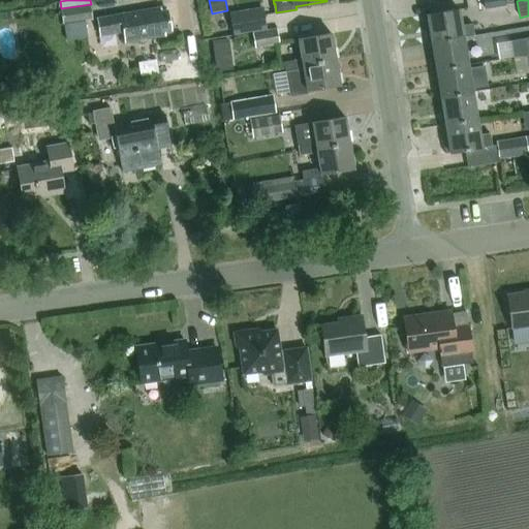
[(91,4),(61,8),(63,25),(64,25),(67,41),(87,38),(85,22),(93,20),(92,9),(91,4)]
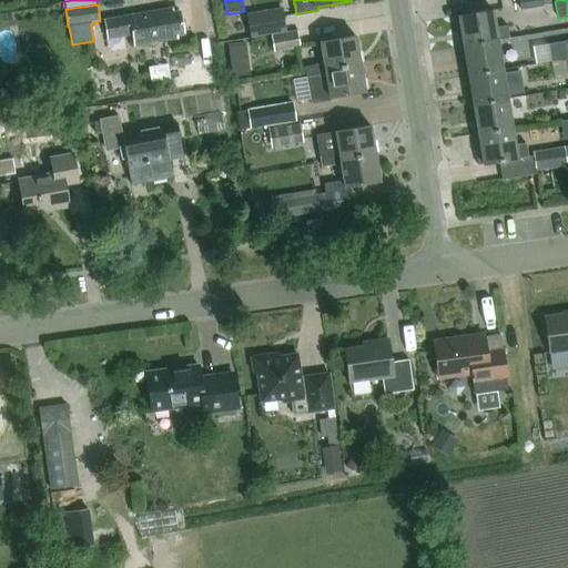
[(251,38),(287,32),(283,7),(246,13),(251,38)]
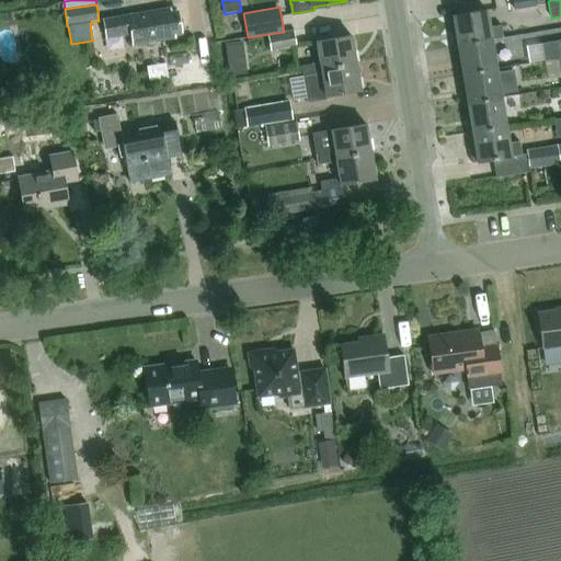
[(171,8),(103,19),(106,39),(129,36),(132,46),(147,44),(149,46),(156,45),(157,43),(178,39),(176,34),(183,33),(180,11),(172,12),(171,8)]
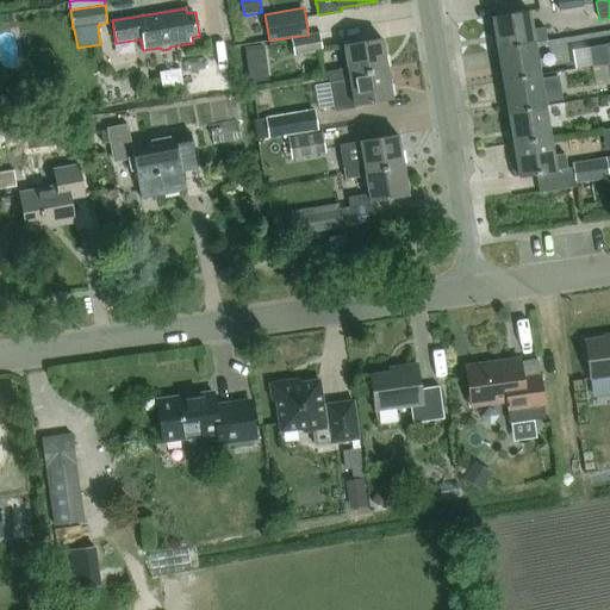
[(497,35),(490,36),(493,50),(499,49),(536,42),(547,41),(546,27),(535,30),(531,10),(495,16),(497,35)]
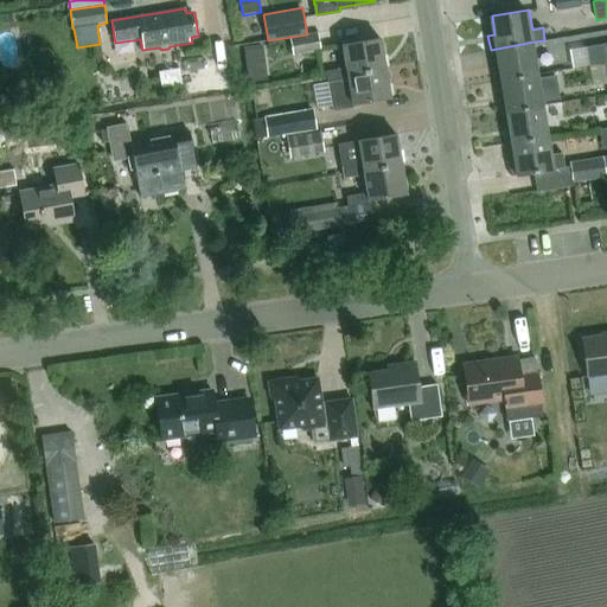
[(319,33),(292,37),(294,55),(321,51),(319,33)]
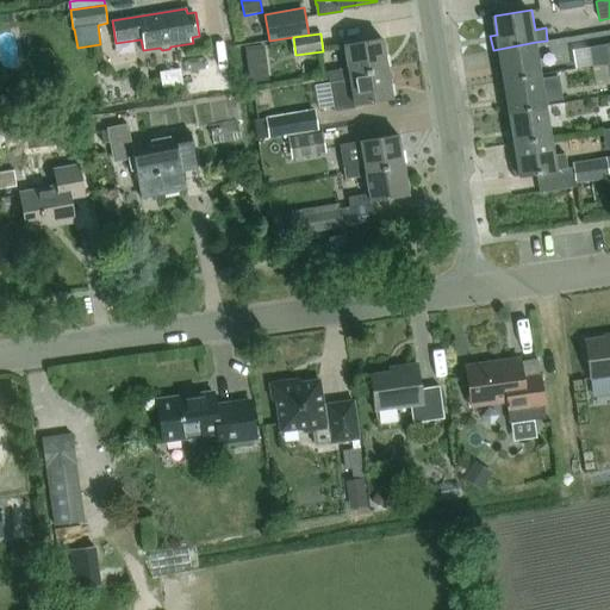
[(350,74),(388,68),(384,38),(346,45),(350,68),(328,72),(330,82),(352,79),(350,74)]
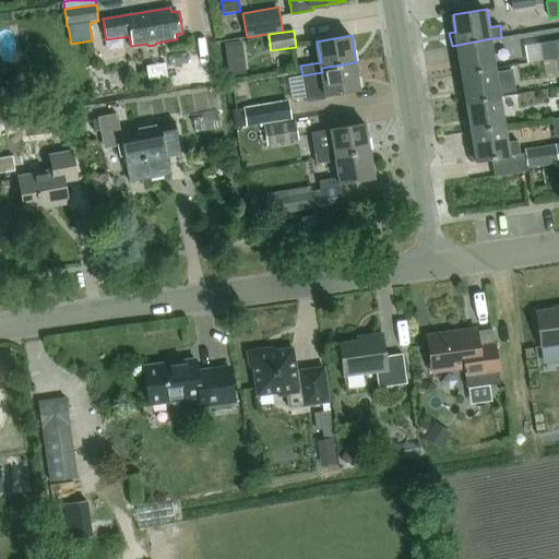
[(460,61),(454,62),(456,75),(462,74),(462,73),(497,68),(491,38),(458,45),(460,61)]
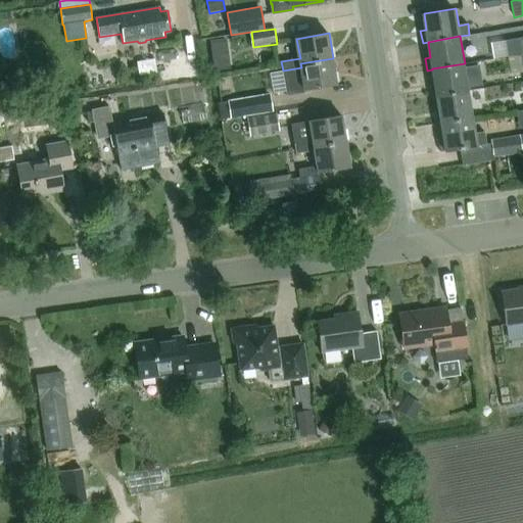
[(226,39),(209,41),(211,54),(227,52),(226,39)]
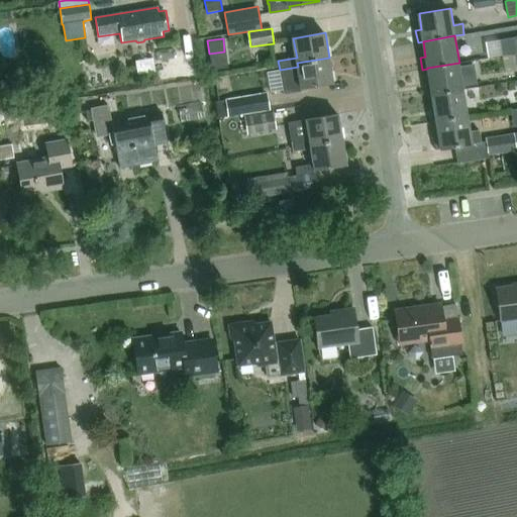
[(512,38),(499,40),(501,56),(502,56),(514,54),(512,38)]
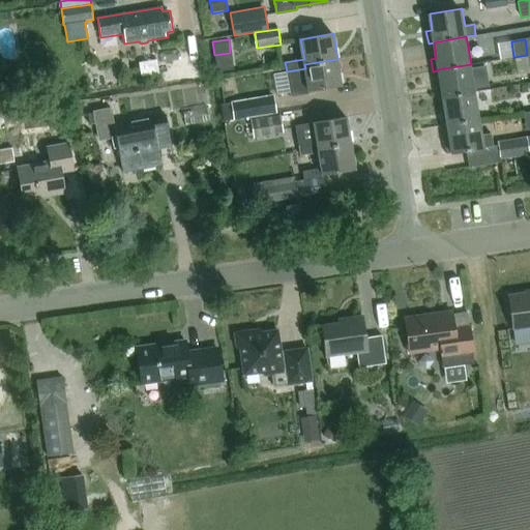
[(178,51),(160,53),(162,63),(179,61),(178,51)]
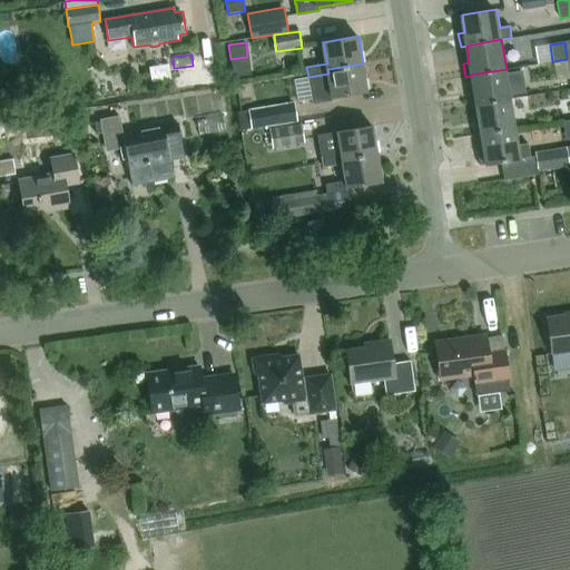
[(557,78),(569,76),(569,58),(567,59),(553,61),(557,78)]
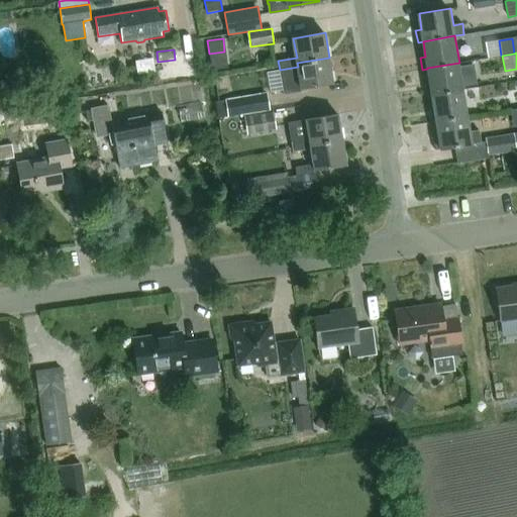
[(284,95),(303,92),(303,89),(333,84),(329,58),(297,63),(298,67),(280,70),(284,95)]
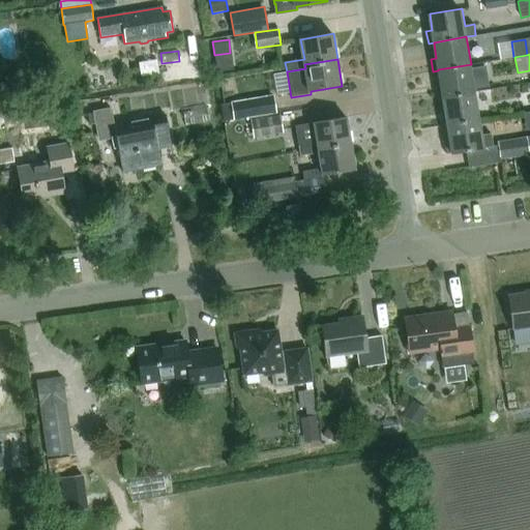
[(441,85),(436,86),(438,99),(443,98),(476,93),(471,64),(438,69),(438,70),(441,85)]
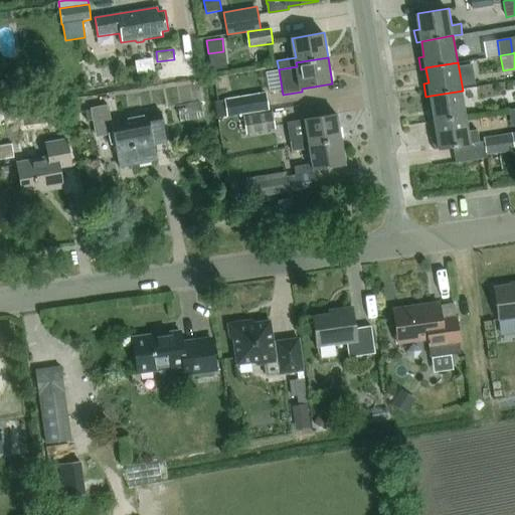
[(18,70),(4,75),(10,88),(23,82),(18,70)]
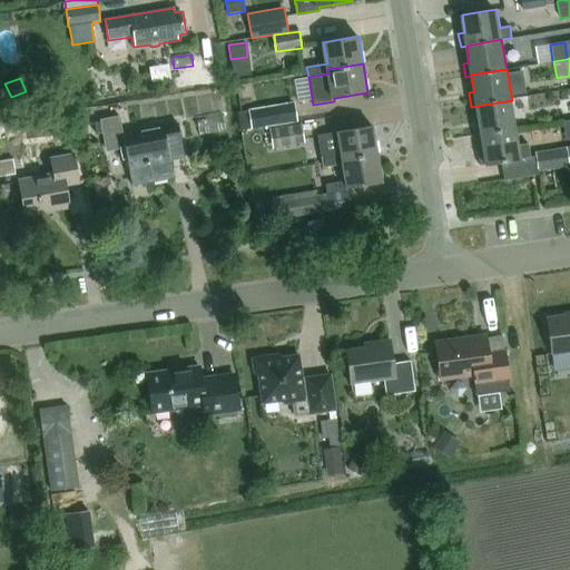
[(479,121),(473,123),(475,136),(482,135),(517,128),(512,100),(477,106),(479,121)]
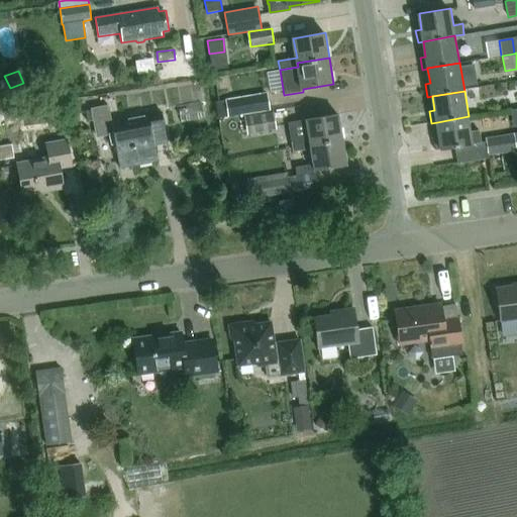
[(226,99),(226,101),(229,114),(229,116),(270,109),(268,92),(226,99)]
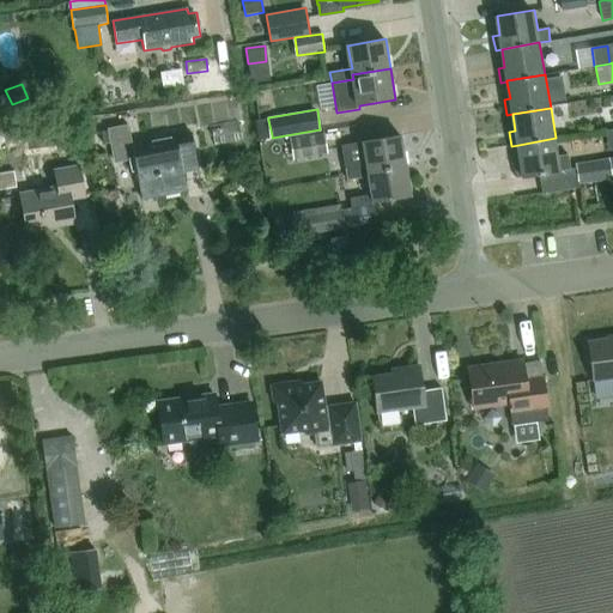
[(255,122),(258,138),(259,138),(272,135),(268,120),(260,121),(255,122)]
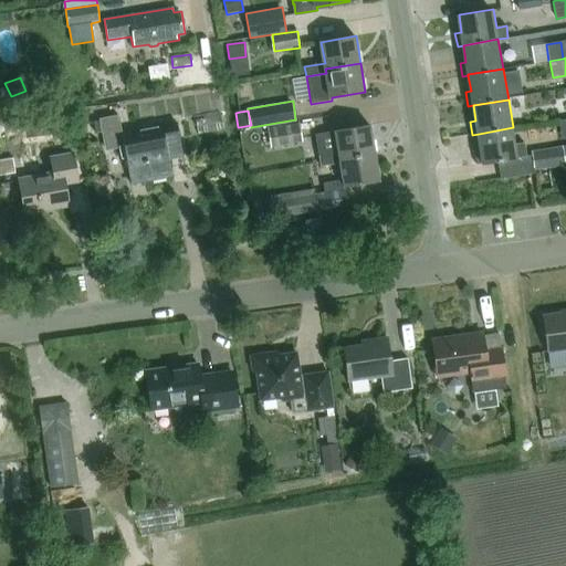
[(101,121),(94,122),(96,134),(103,132),(106,149),(119,147),(125,146),(127,158),(132,182),(174,175),(168,150),(182,148),(177,121),(122,132),(118,115),(101,118),(101,121)]
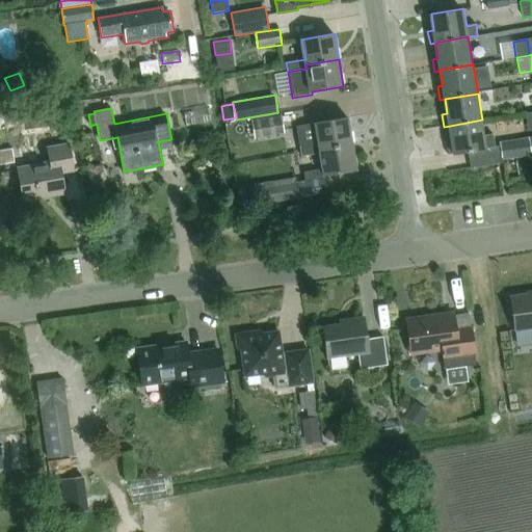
[(253,121),(256,138),(286,133),(283,115),(253,121)]
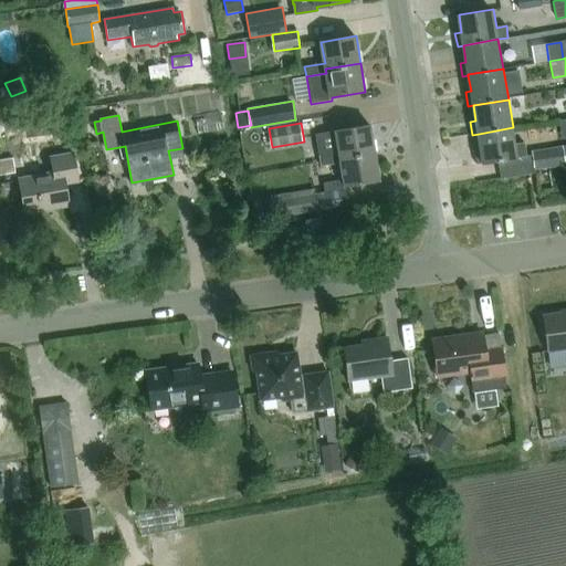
[(341,158),(375,153),(370,124),(335,130),(339,154),(320,157),(321,166),(341,163),(341,158)]
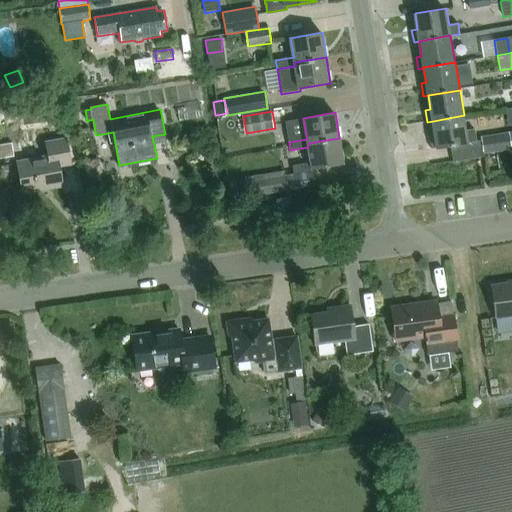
[(435,135),(430,136),(432,149),(469,142),(476,141),(474,129),(467,131),(464,115),(433,121),(435,135)]
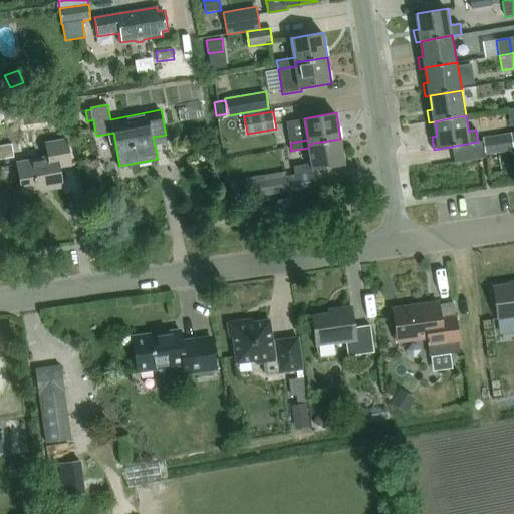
[(485,154),(513,149),(513,132),(483,137),(485,154)]
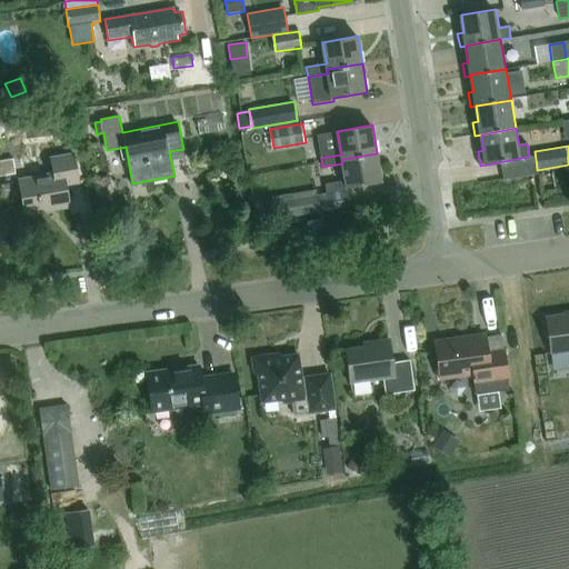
[(68,182),(80,180),(75,153),(51,158),(53,172),(19,178),(25,213),(71,206),(68,182)]
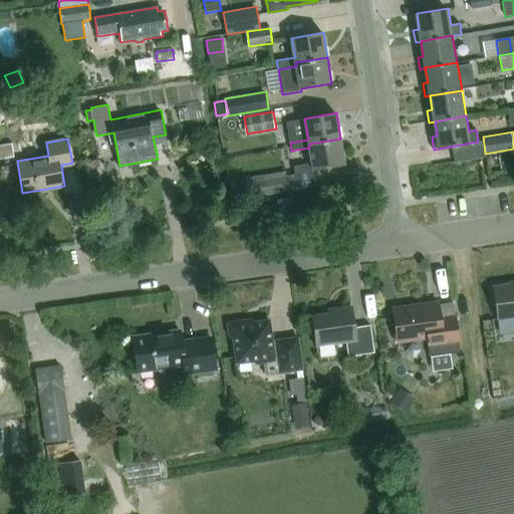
[(314,169),(345,164),(340,139),(309,144),(309,148),(312,164),(294,167),(295,176),(314,173),(314,169)]
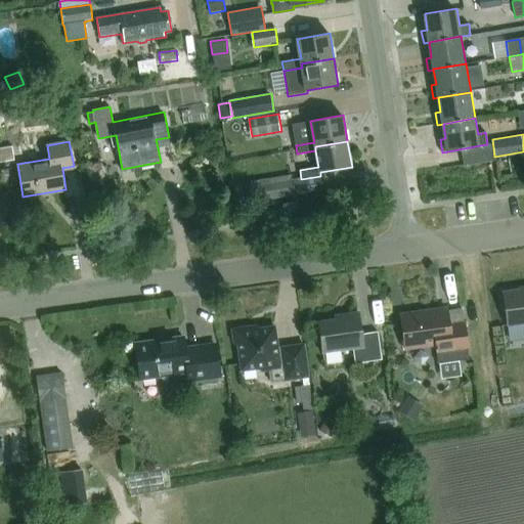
[(11,146),(2,147),(4,161),(13,160),(11,146)]
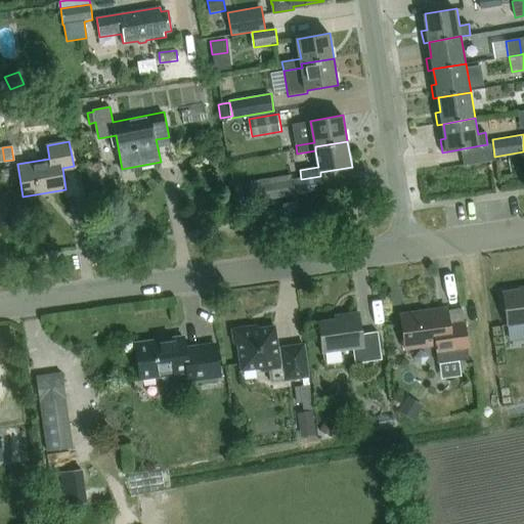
[(291,176),(248,182),(251,206),(266,204),(266,201),(270,200),(270,201),(296,197),(296,194),(294,180),(293,178),(292,179),(291,176)]
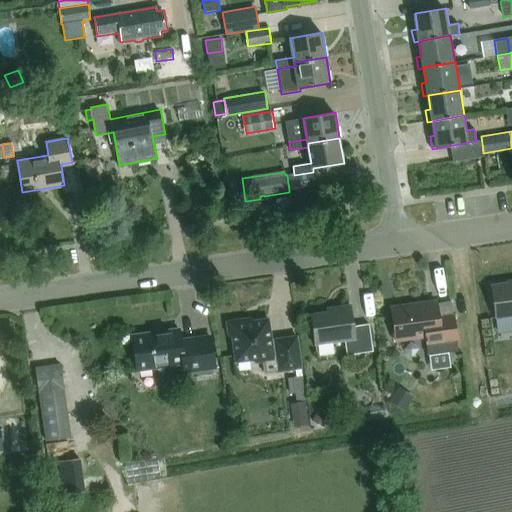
[(496,316),(511,313),(511,280),(491,284),(496,316)]
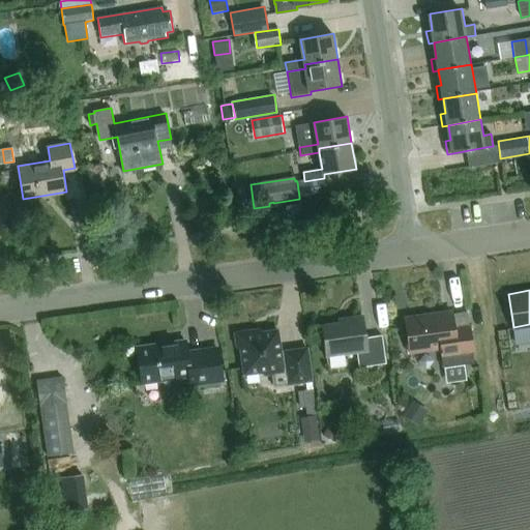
[(443,363),(474,359),(469,325),(454,328),(452,310),(405,317),(410,350),(441,346),(443,363)]
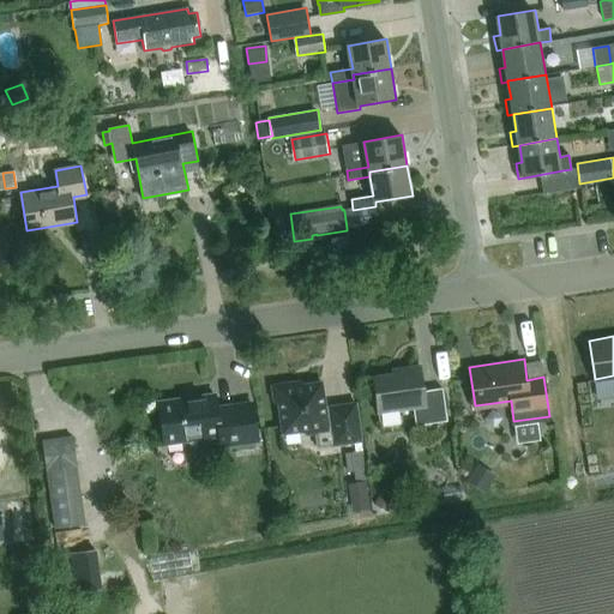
[(416,425),(449,420),(443,387),(425,391),(421,363),(403,366),(403,371),(373,374),(379,414),(414,408),(416,425)]
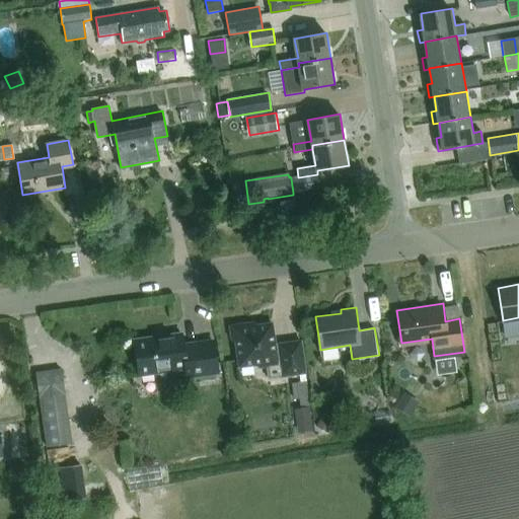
[(270,377),(305,372),(301,340),(276,344),(273,321),(248,325),(244,323),(230,325),(232,339),(235,341),(239,366),(255,364),(258,366),(268,365),(270,377)]
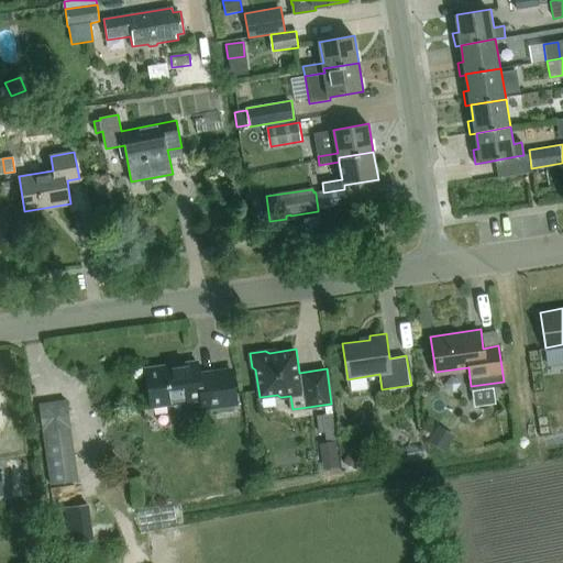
[(203,407),(236,401),(232,368),(198,373),(197,361),(146,368),(152,405),(202,398),(203,407)]
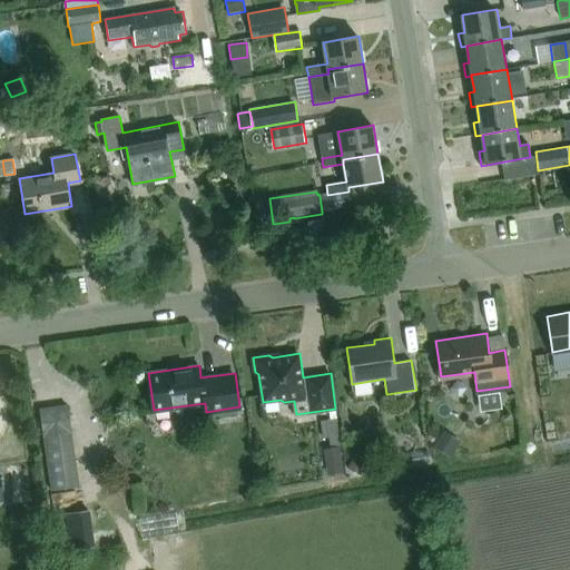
[(68,406),(40,410),(52,490),(79,487),(68,406)]
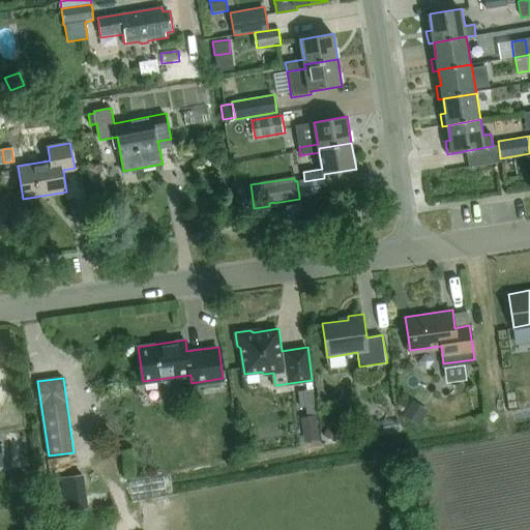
[(306,390),(303,391),(305,407),(313,406),(316,406),(314,392),(314,389),(306,390)]
